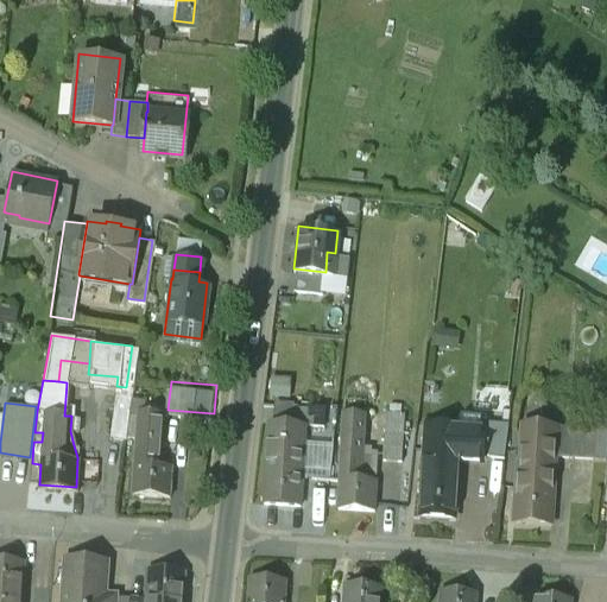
[(345,410),(337,505),(373,507),(375,477),(359,476),(364,411),(345,410)]
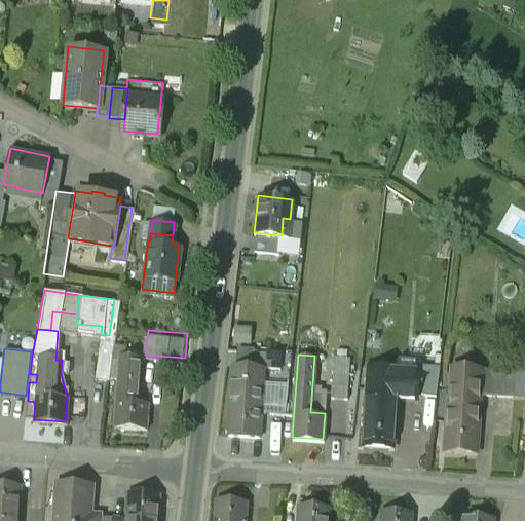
[(351,356),(335,355),(332,394),(348,395),(351,356)]
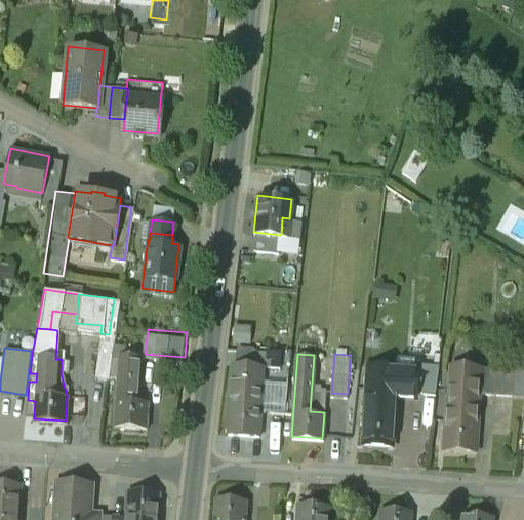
[(428,362),(398,360),(396,389),(426,391),(428,362)]
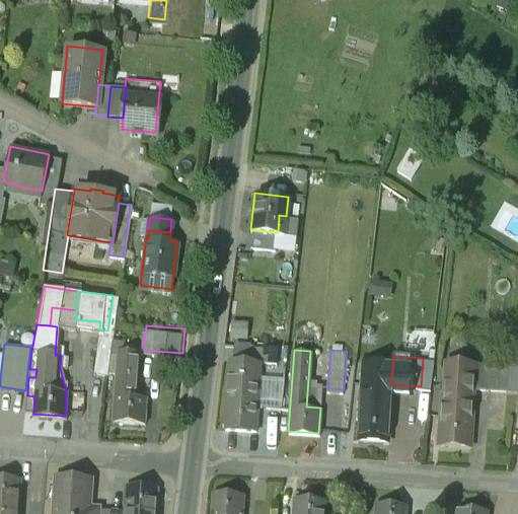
[(509,364),(475,362),(474,375),(473,387),(517,389),(517,367),(517,357),(509,357),(509,364)]
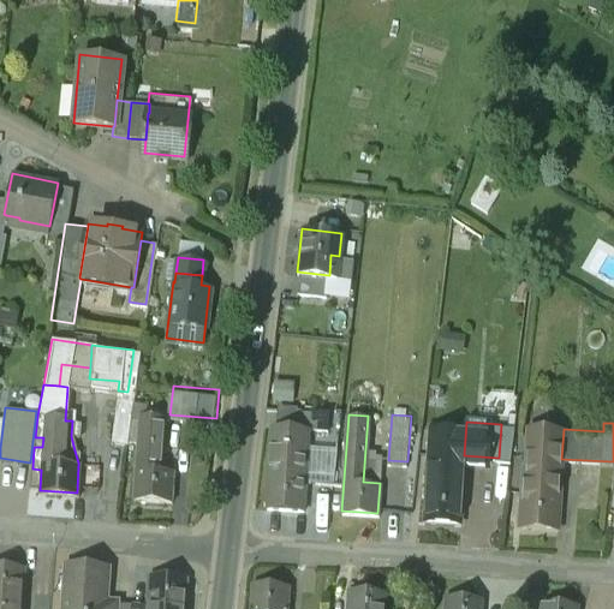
[(158,443),(137,442),(132,499),(168,501),(171,471),(155,470),(158,443)]
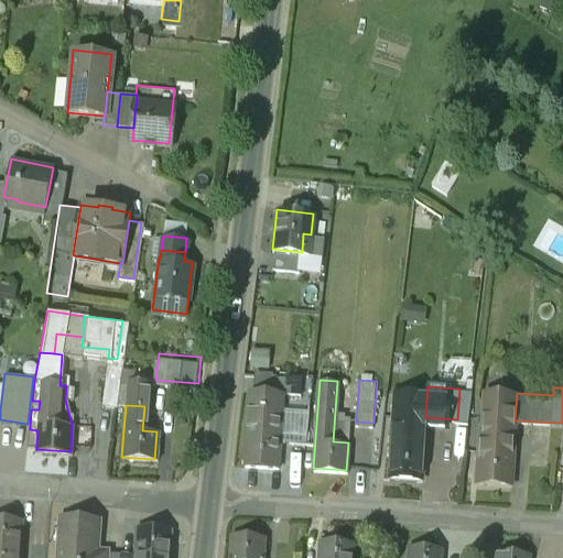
[(516,407),(480,405),(479,426),(477,426),(473,479),(510,481),(515,420),(516,407)]
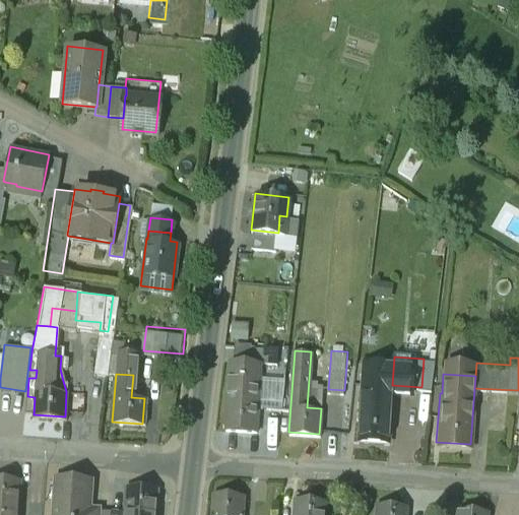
[(376,376),(363,375),(362,388),(375,388),(376,376)]
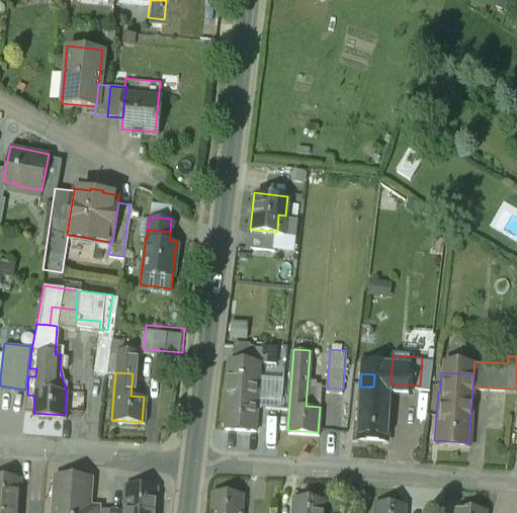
[(253,381),(228,380),(226,402),(252,404),(253,381)]
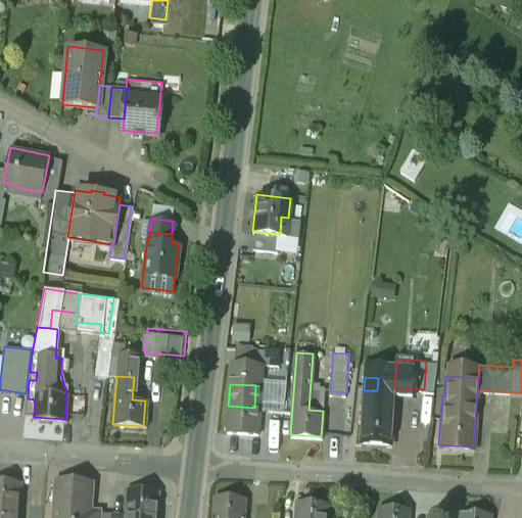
[(377,390),(364,390),(361,437),(391,439),(394,391),(377,390)]
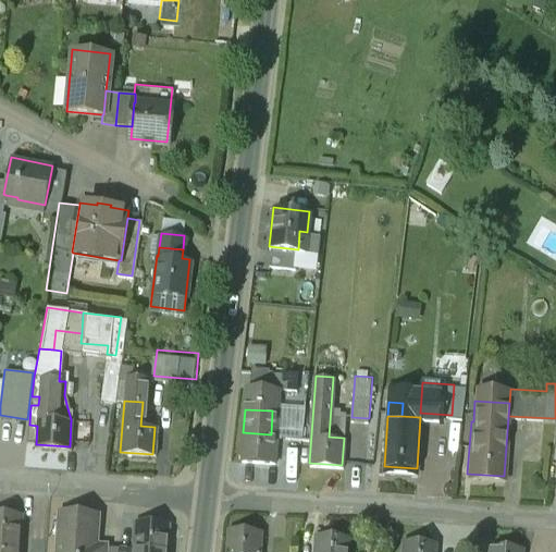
[(271,434),(243,432),(242,460),(274,461),(276,434),(271,434)]
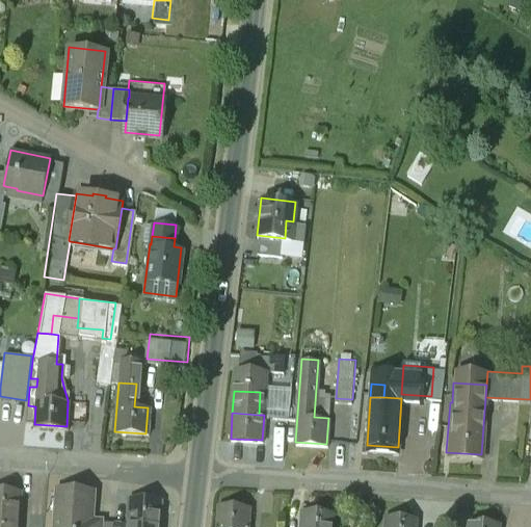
[(17,526),(19,490),(0,489),(0,526),(17,526)]
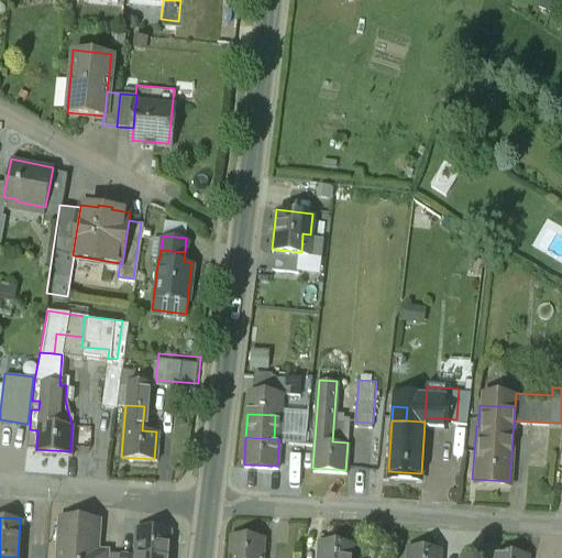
[(97,524),(62,522),(58,557),(103,557),(105,553),(95,551),(97,524)]
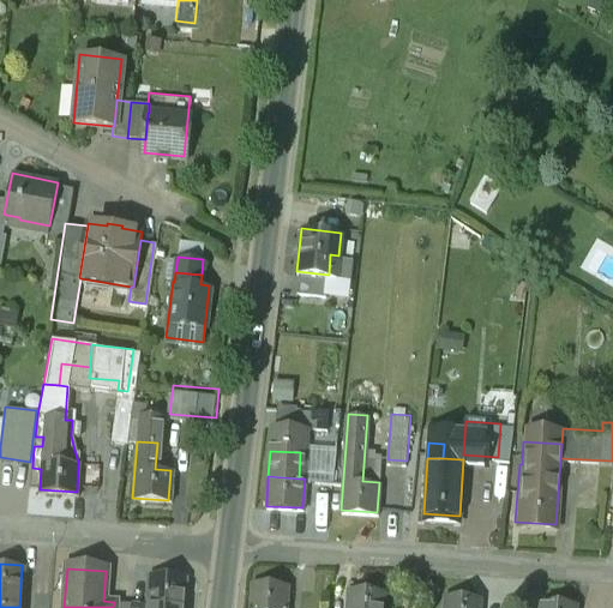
[(182,607),(185,578),(148,575),(145,605),(145,607),(182,607)]
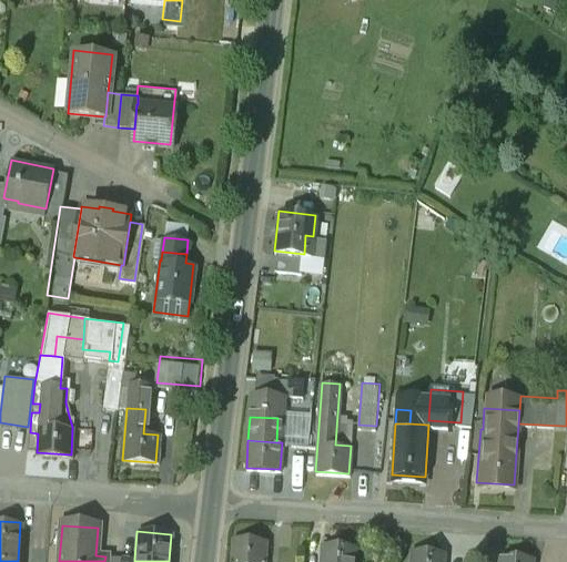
[(264,561),(266,538),(231,535),(229,561),(264,561)]
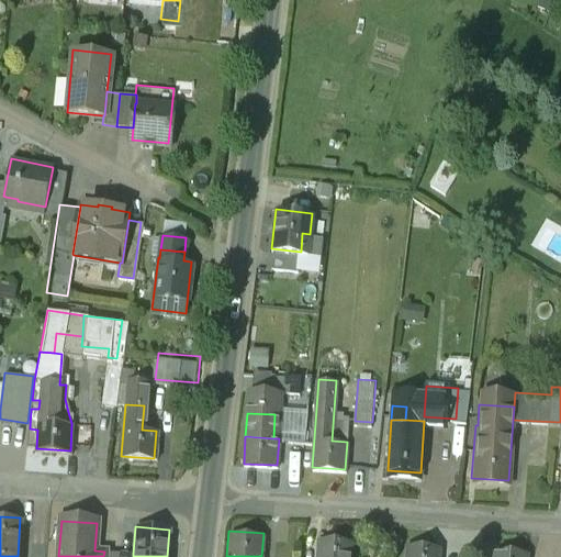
[(350,556),(351,539),(318,537),(316,556),(350,556)]
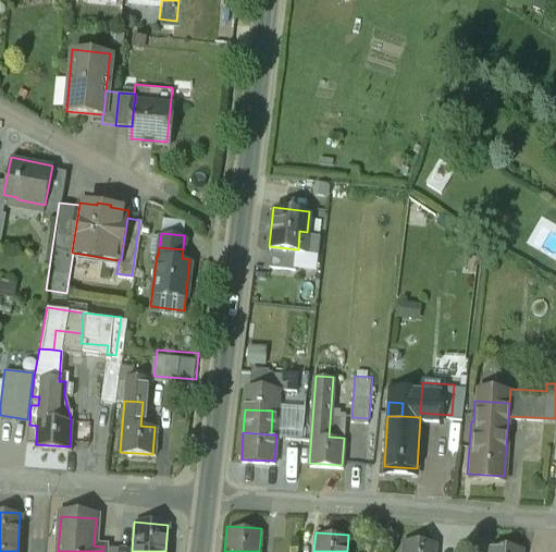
[(433,551),(434,538),(402,536),(400,551),(433,551)]
